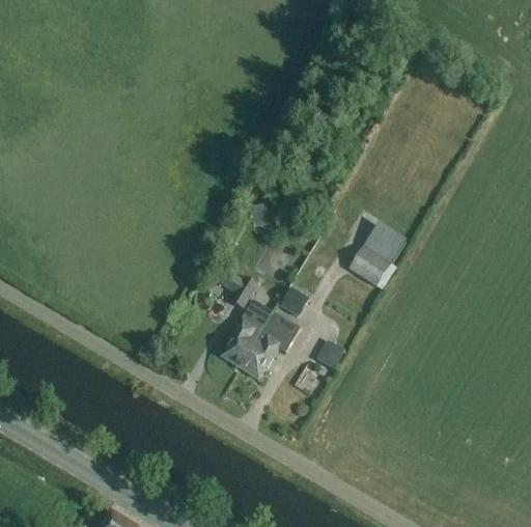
[(254,226),(272,223),(268,202),(250,205),(254,226)]
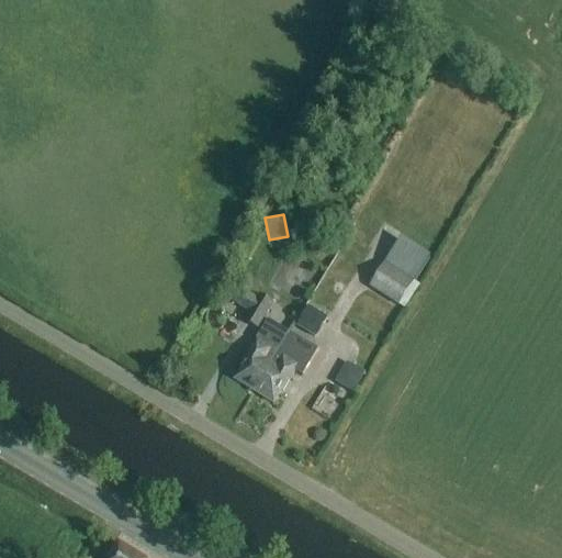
[(413,277),(385,259),(370,282),(397,301),(413,277)]
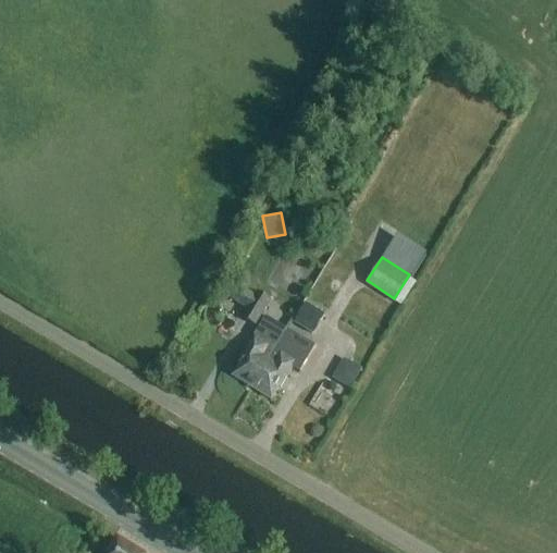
[(240,317),(255,326),(270,298),(257,291),(255,293),(238,284),(230,299),(245,308),(240,317)]
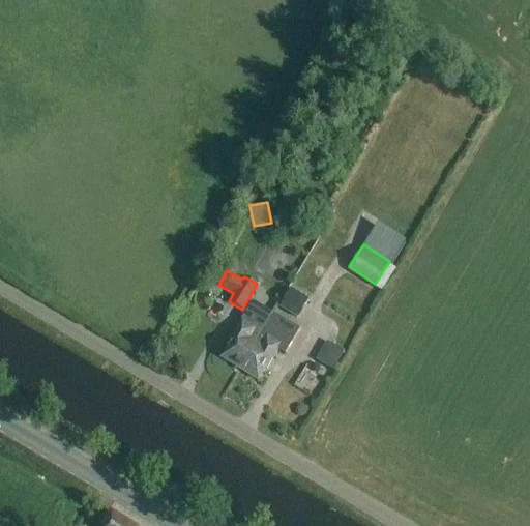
[(277,305),(296,317),(307,297),(289,286),(277,305)]
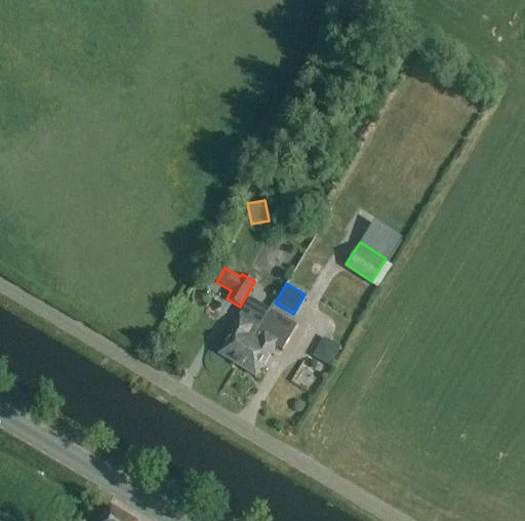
[(237,362),(270,308),(251,295),(225,337),(228,339),(219,352),(237,362)]
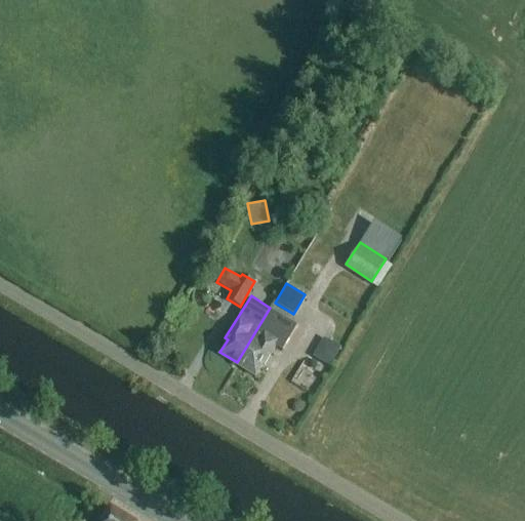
[(270,308),(237,362),(254,372),(263,360),(265,361),(276,343),(282,347),(296,324),(270,308)]
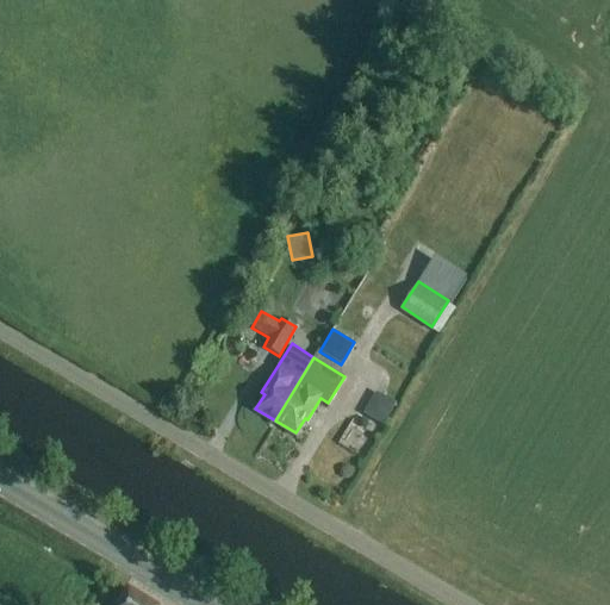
[(157,604),(126,586),(114,604),(157,604)]
